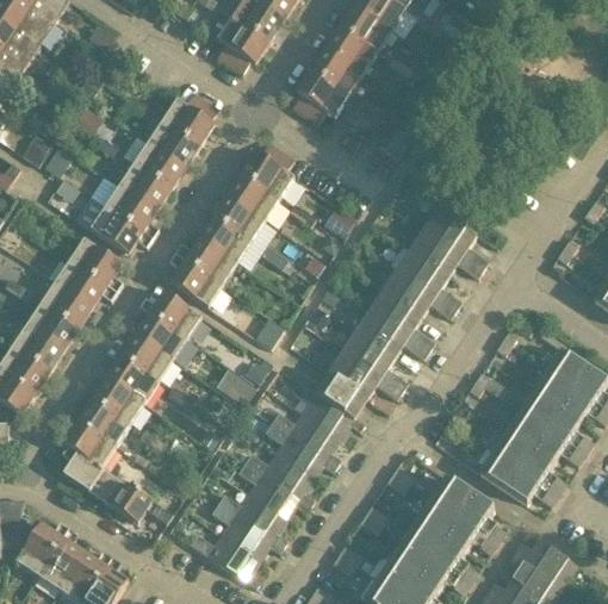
[(0,18),(38,44),(51,23),(17,0),(0,0),(0,18)]
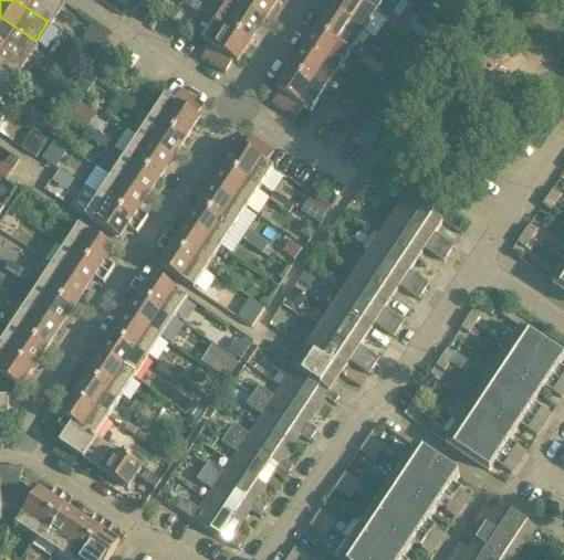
[(16,0),(48,21),(62,0),(16,0)]
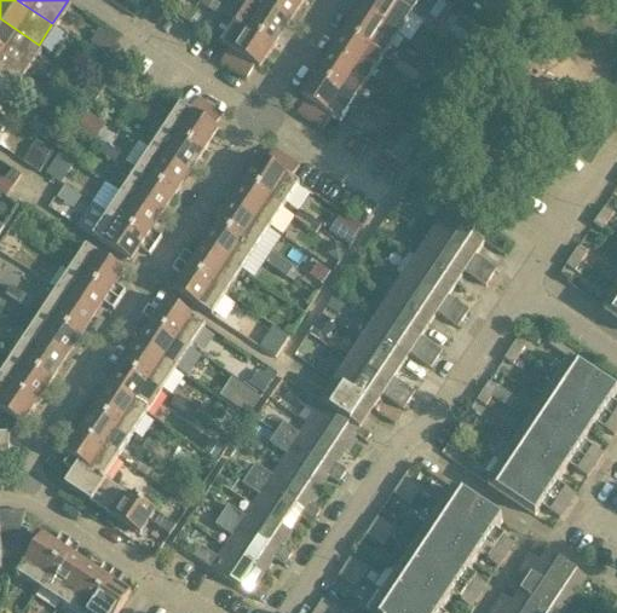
[(224,5),(217,0),(212,0),(207,6),(219,13),(224,5)]
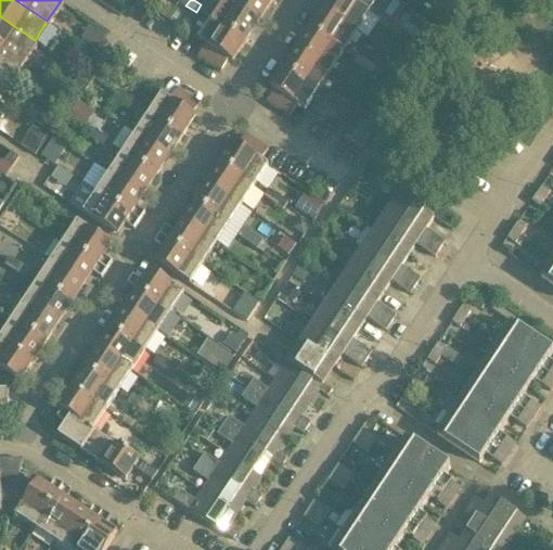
[(204,0),(201,4),(198,8),(209,15),(208,16),(243,38),(256,20),(227,0),(204,0)]
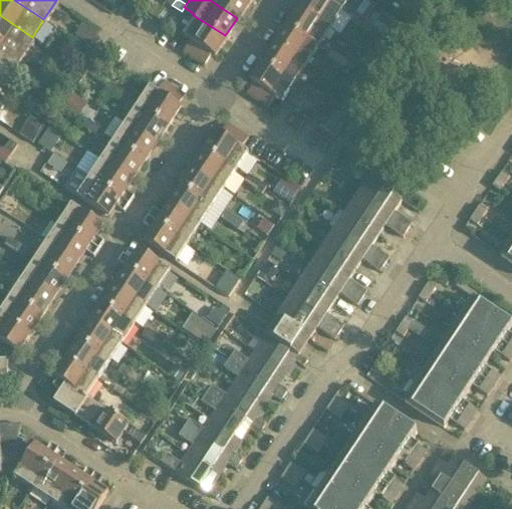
[(210,0),(237,18),(249,0),(210,0)]
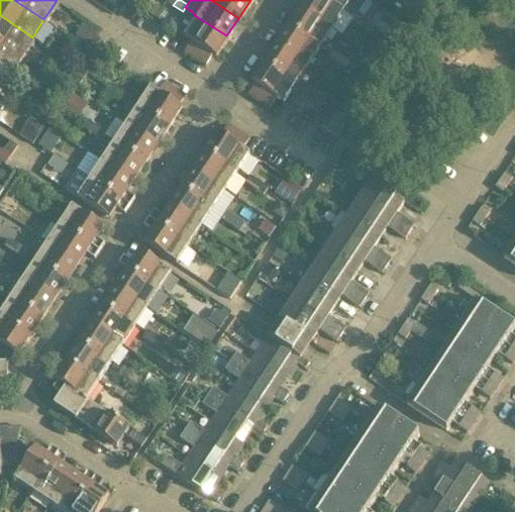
[(330,26),(342,8),(329,0),(301,0),(298,5),(330,26)]
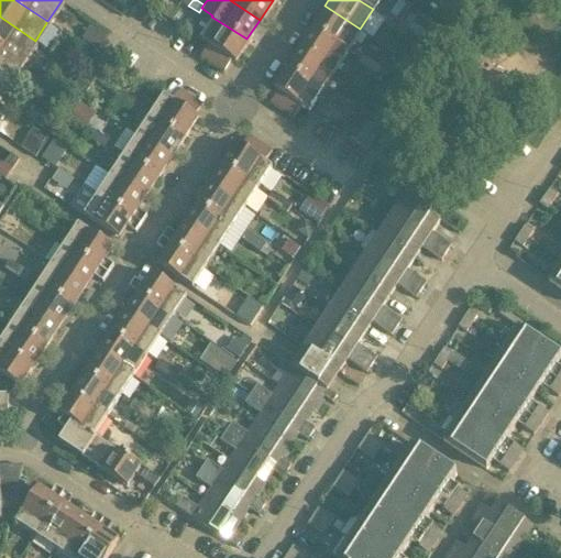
[(359,0),(373,9),(383,17),(386,12),(387,12),(396,0),(359,0)]
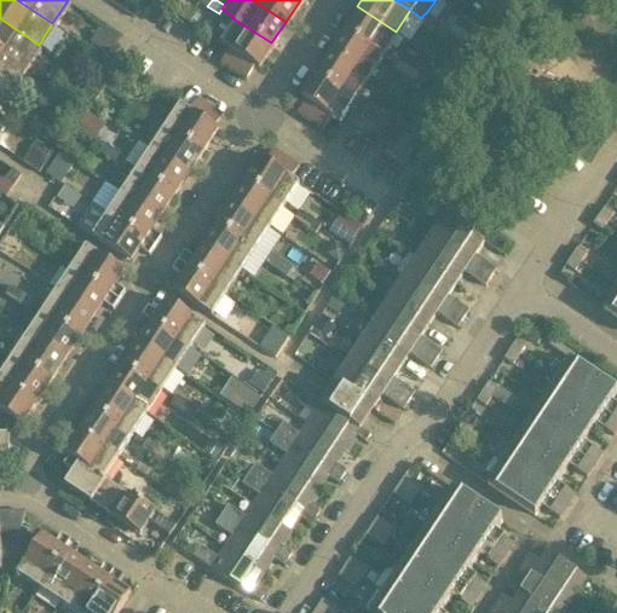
[(471,10),(482,17),(488,7),(477,0),(471,10)]
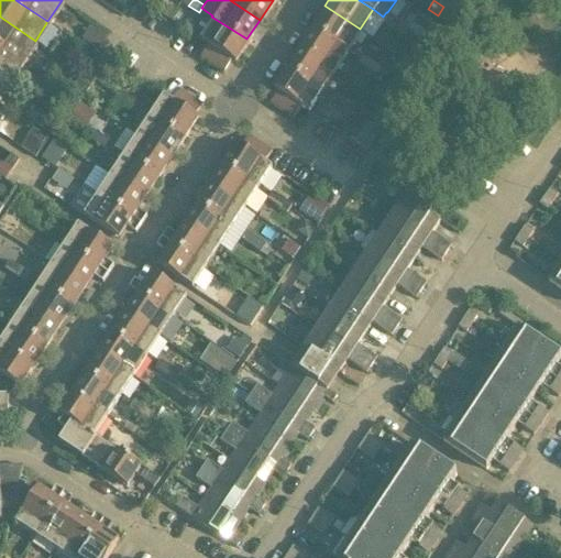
[(325,6),(311,25),(347,48),(347,47),(358,55),(360,52),(364,46),(352,39),(360,29),(325,6)]
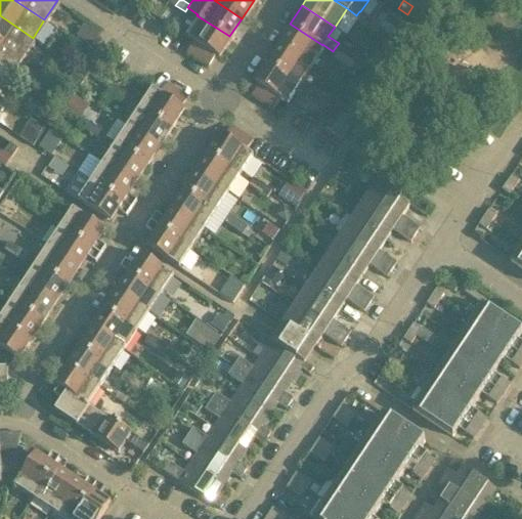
[(422,12),(412,6),(407,14),(417,19),(422,12)]
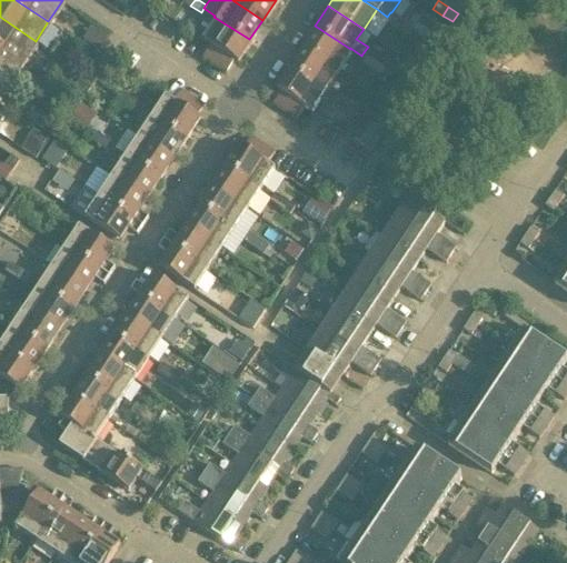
[(385,20),(396,27),(400,19),(390,12),(387,17),(385,20)]
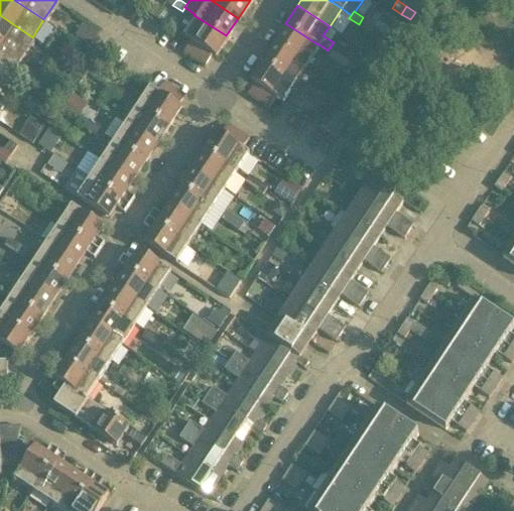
[(0,41),(20,55),(32,37),(0,15),(0,41)]
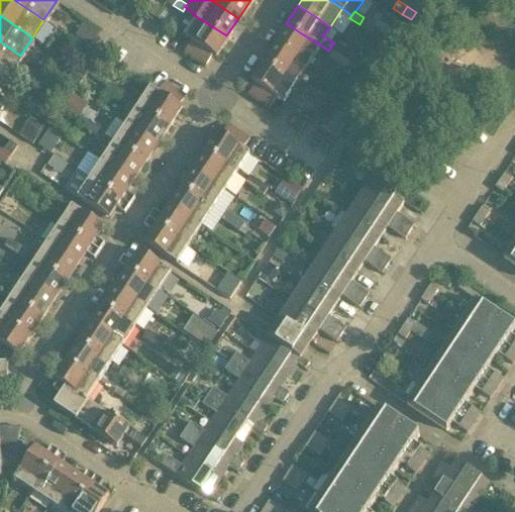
[(210,52),(214,55),(226,35),(194,15),(182,33),(189,38),(182,48),(203,64),(210,52)]
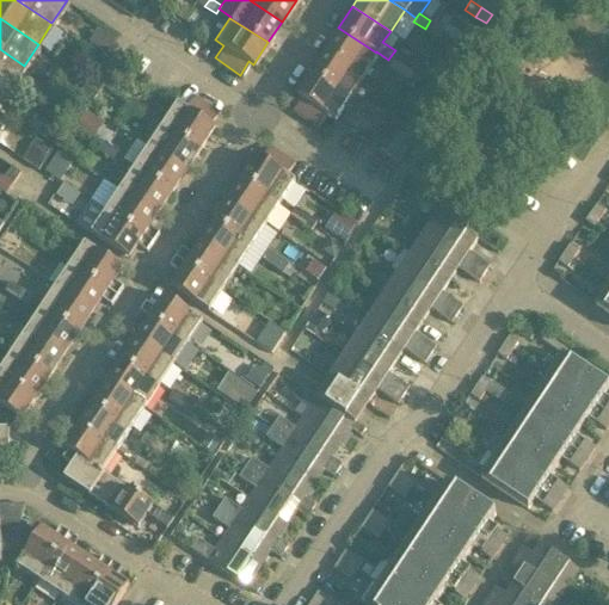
[(442,28),(430,20),(425,29),(435,36),(442,28)]
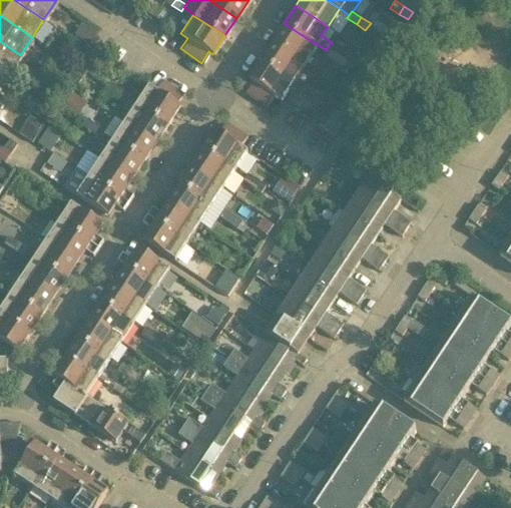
[(284,23),(272,41),(304,62),(316,44),(284,23)]
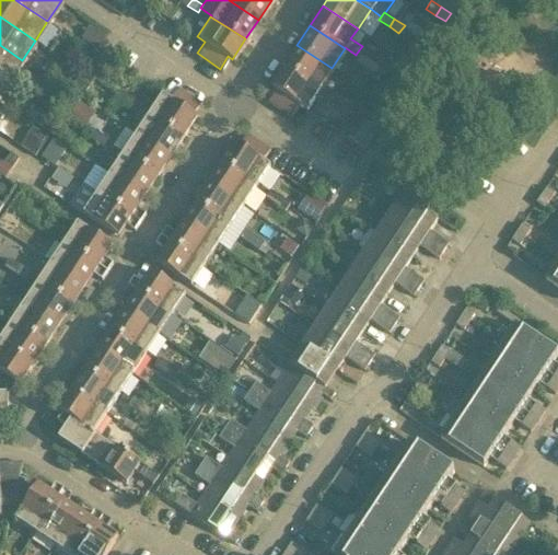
[(0,73),(9,80),(22,60),(0,45),(0,73)]
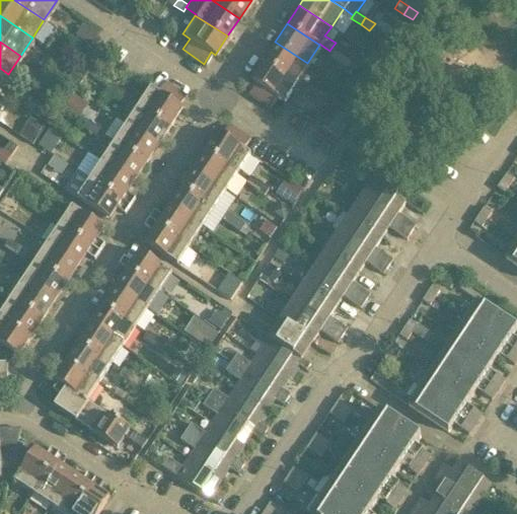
[(275,42),(263,60),(295,81),(307,63),(275,42)]
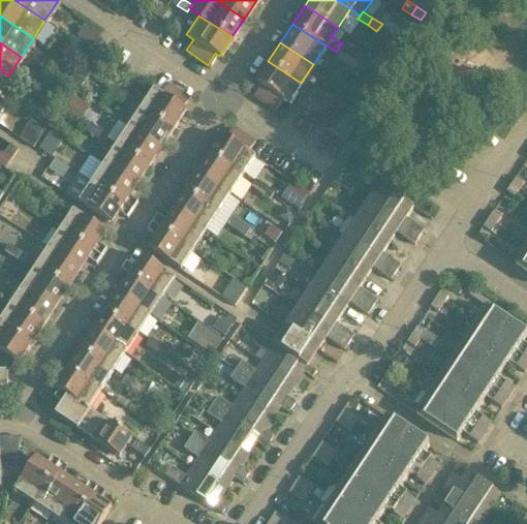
[(333,56),(343,62),(347,55),(338,49),(336,52),(333,56)]
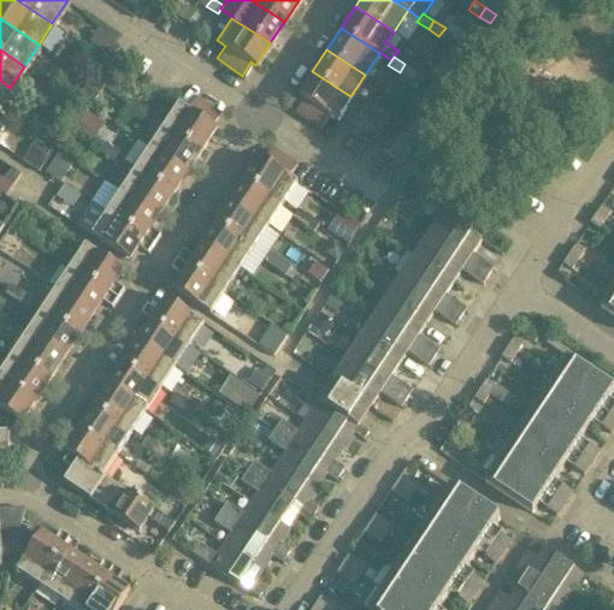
[(415,71),(405,64),(400,72),(411,80),(415,71)]
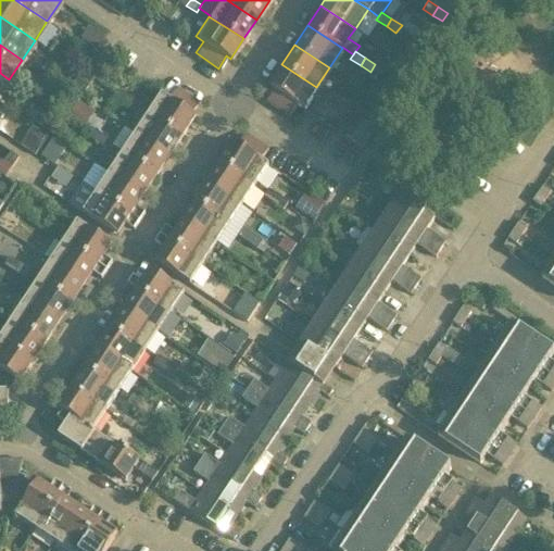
[(327,95),(316,87),(281,64),(268,84),(273,87),(265,98),(287,113),(294,102),(302,107),(311,96),(322,102),(324,98),(335,104),(339,97),(329,90),(327,95)]
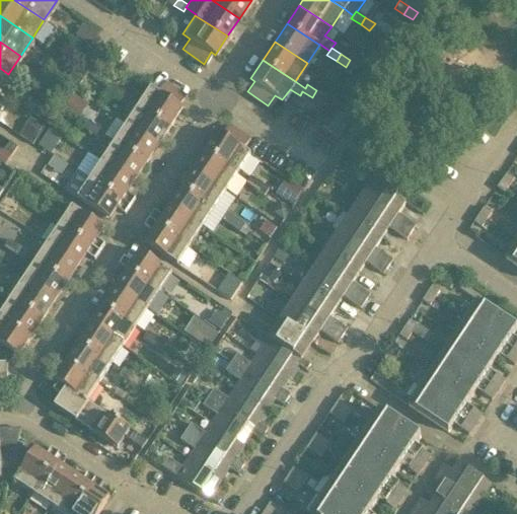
[(0,85),(8,74),(0,68),(0,85)]
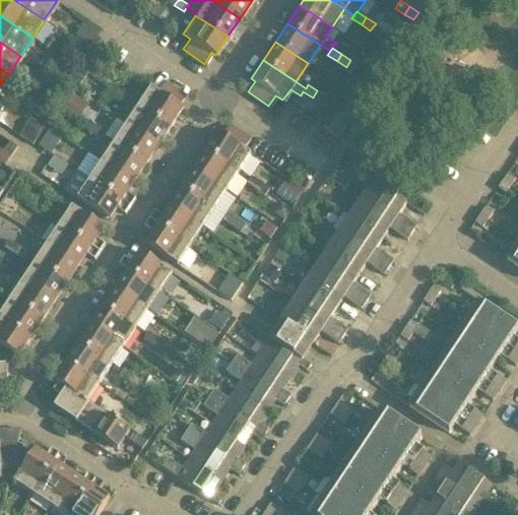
[(148,85),(136,104),(169,125),(181,107),(177,104),(184,93),(163,79),(155,90),(148,85)]
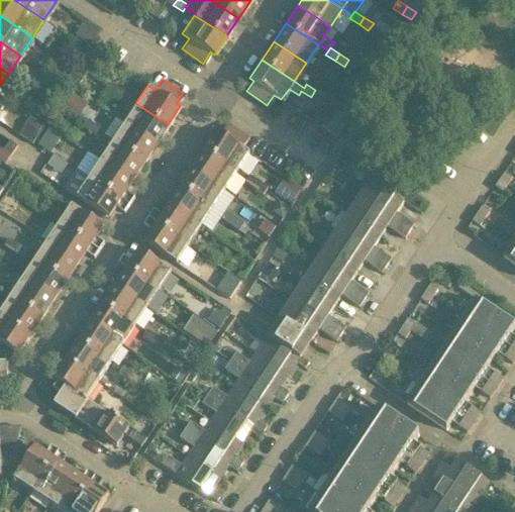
[(114,94),(119,86),(110,80),(105,88),(114,94)]
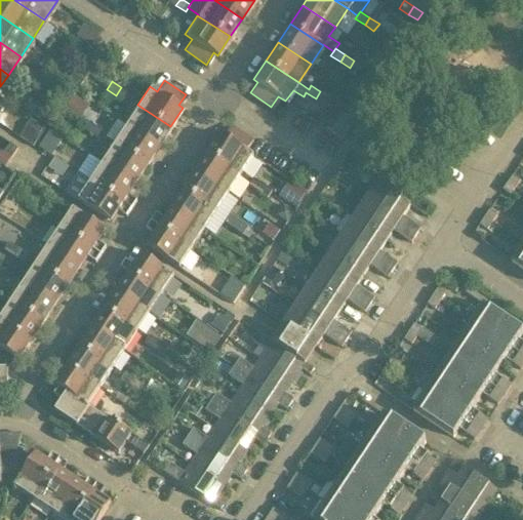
[(121,87),(116,95),(125,102),(130,93),(121,87)]
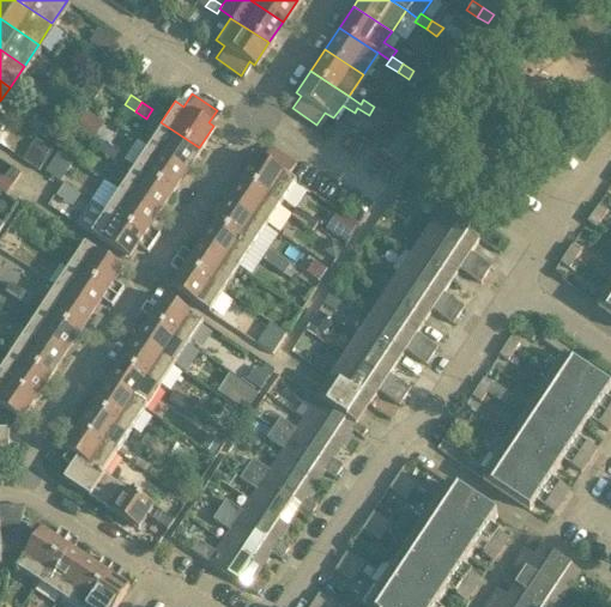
[(386,114),(374,107),(369,115),(380,122),(386,114)]
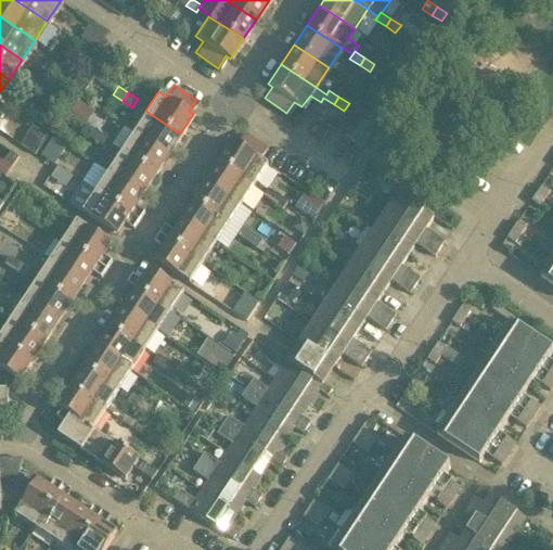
[(66,116),(82,127),(92,111),(76,100),(66,116)]
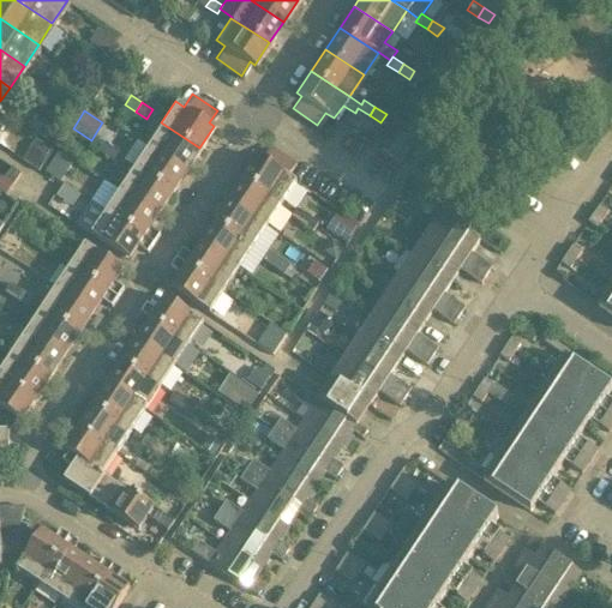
[(47,113),(35,130),(52,140),(63,124),(47,113)]
